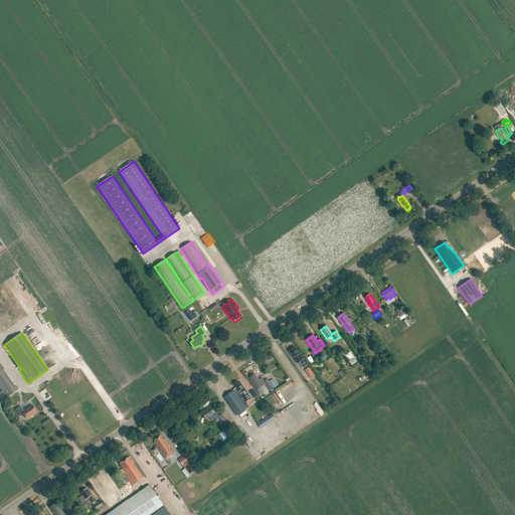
[(294,358),(298,363),(299,362),(303,359),(302,359),(299,355),(300,354),(295,347),(289,351),(294,358)]
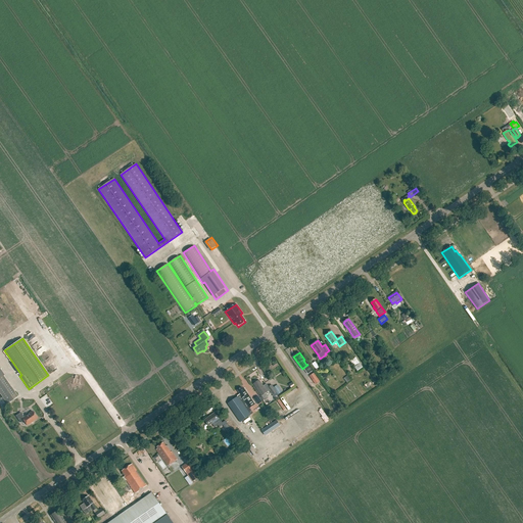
[(350,361),(354,367),(355,367),(359,371),(364,368),(361,363),(357,357),(350,361)]
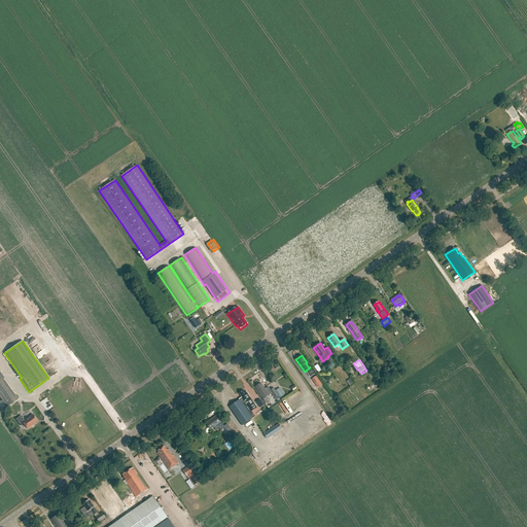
[(310,367),(306,371),(310,377),(315,373),(311,366),(309,367),(310,367)]
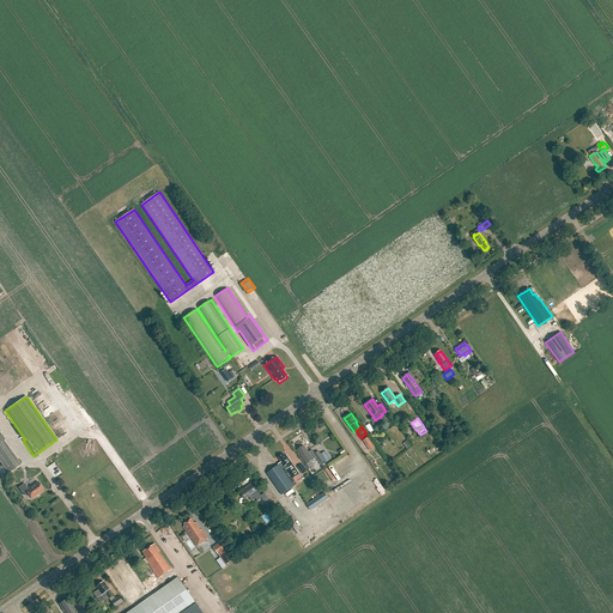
[(0,461),(6,469),(8,474),(20,465),(0,435),(0,461)]
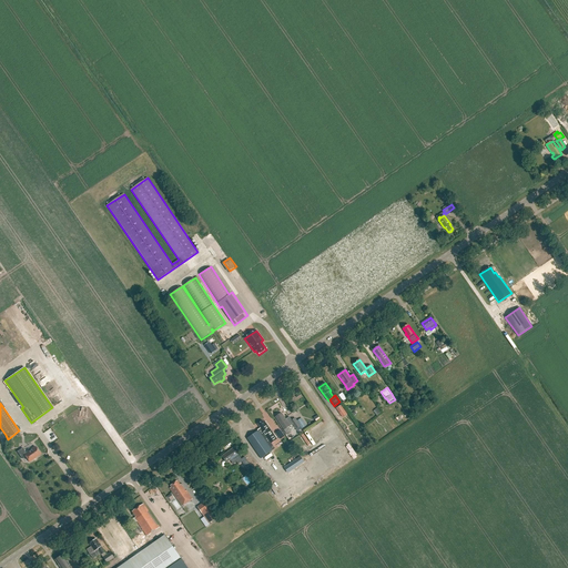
[(341,405),(336,408),(341,415),(345,412),(341,405)]
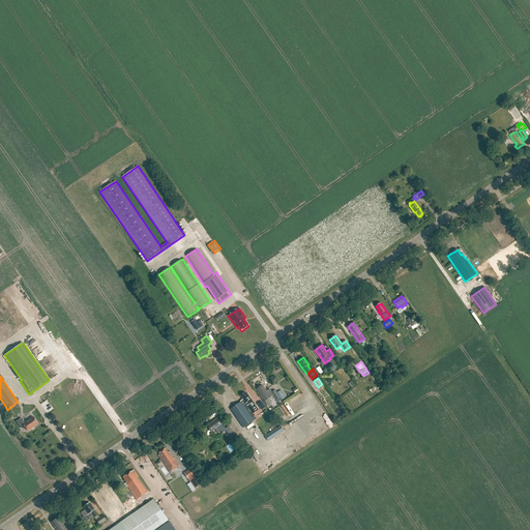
[(262,385),(258,389),(260,392),(265,401),(270,398),(273,395),(271,393),(272,392),(270,389),(266,391),(262,385)]
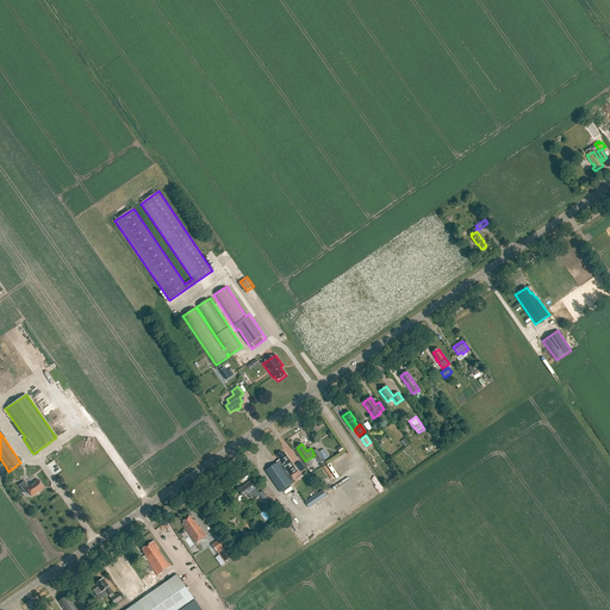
[(317,449),(312,453),(318,461),(323,458),(324,460),(329,456),(324,449),(319,452),(317,449)]
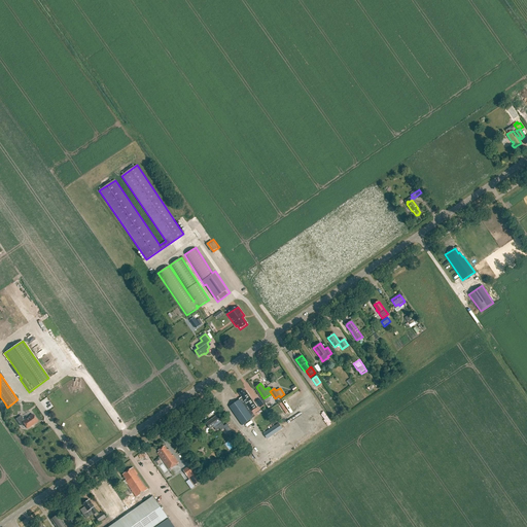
[(240,400),(252,418),(255,416),(249,408),(254,403),(245,391),(244,392),(243,390),(239,393),(243,397),(242,398),(240,400)]
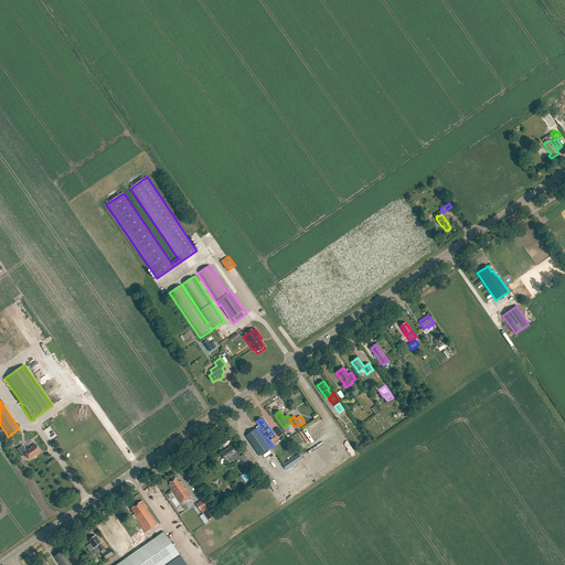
[(280,427),(275,430),(280,437),(285,434),(280,427)]
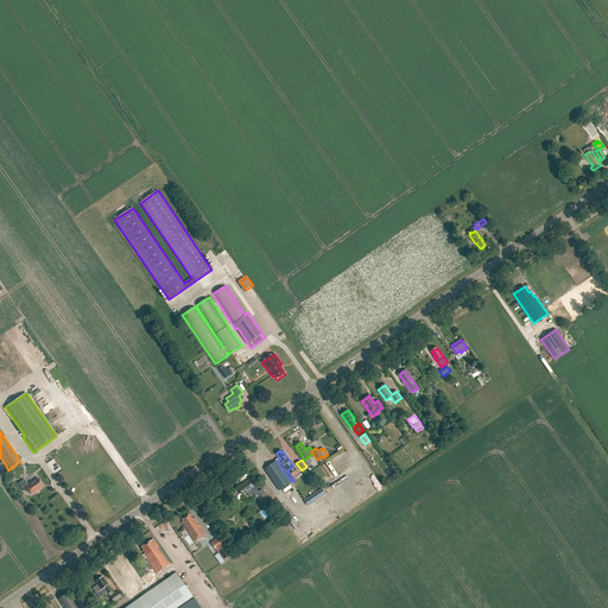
[(265,469),(279,491),(291,482),(277,462),(277,461),(265,469)]
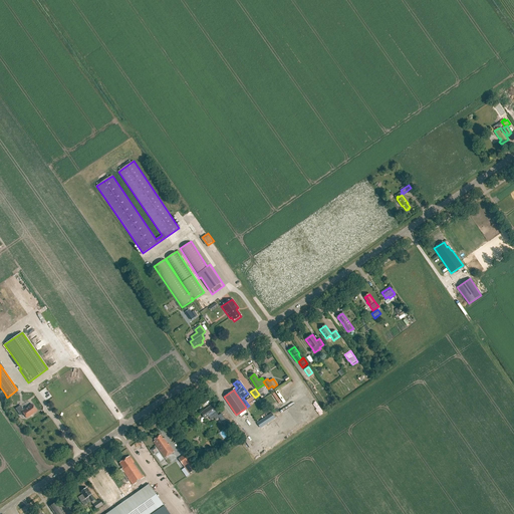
[(23,414),(26,418),(36,411),(32,405),(23,411),(20,406),(15,409),(20,416),(23,414)]
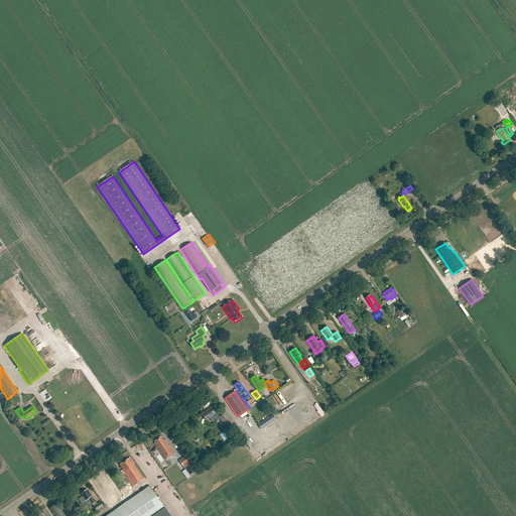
[(210,418),(212,421),(219,416),(212,407),(202,414),(206,420),(210,418)]
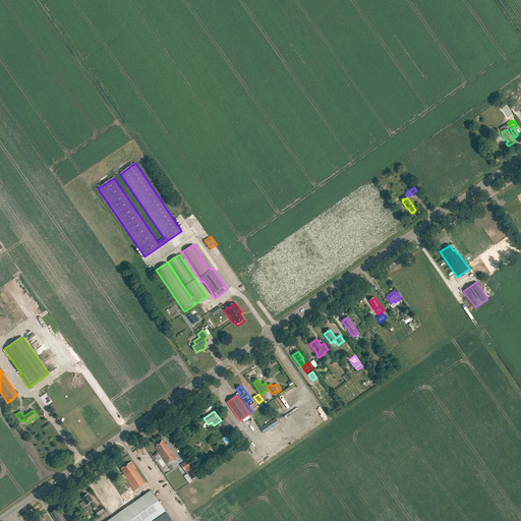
[(261,428),(265,433),(281,423),(278,417),(261,428)]
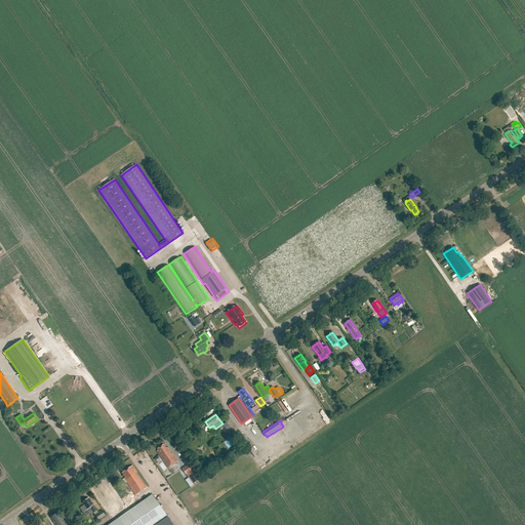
[(158,450),(157,451),(168,468),(178,461),(172,453),(171,454),(167,448),(166,448),(164,444),(157,449),(158,450)]
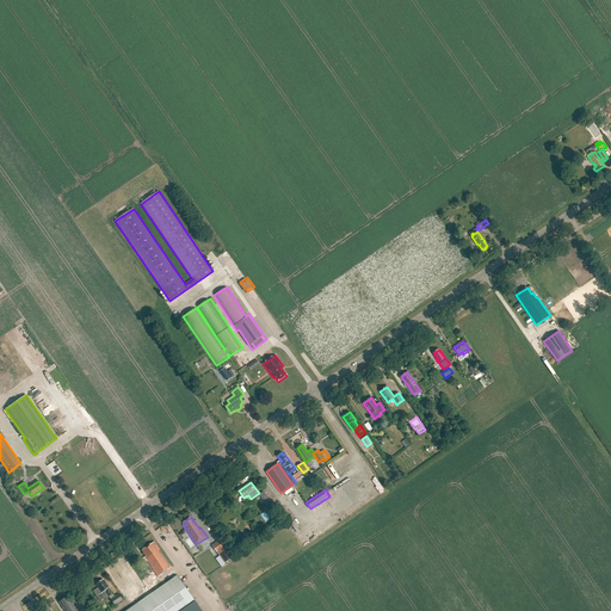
[(214,547),(224,563),(234,556),(223,541),(214,547)]
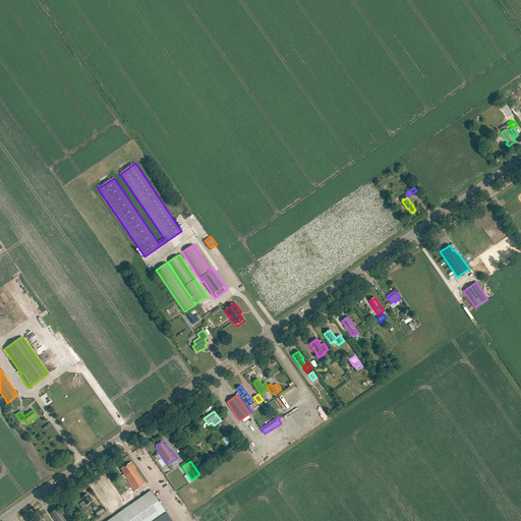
[(125,478),(134,491),(147,483),(131,462),(121,469),(124,474),(124,475),(126,478),(125,478)]
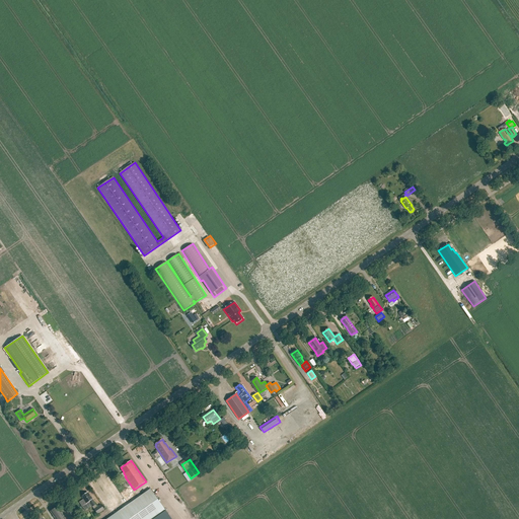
[(152,518),(165,510),(151,489),(131,503),(114,515),(107,518),(152,518)]
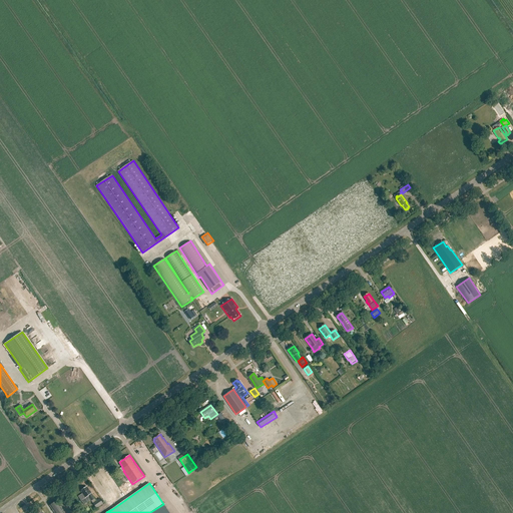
[(93,503),(96,508),(103,504),(100,499),(96,501),(95,499),(91,494),(91,493),(87,487),(81,491),(83,493),(79,497),(81,500),(88,496),(91,501),(92,501),(93,503)]
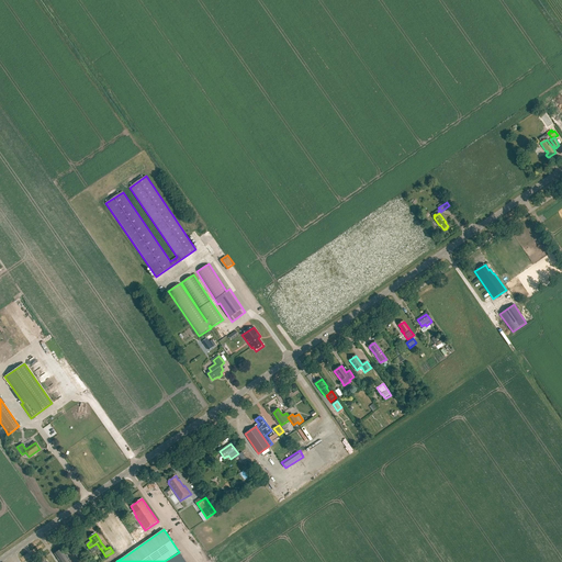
[(57,559),(58,561),(59,561),(69,561),(62,549),(60,550),(59,550),(58,551),(54,554),(57,559)]
